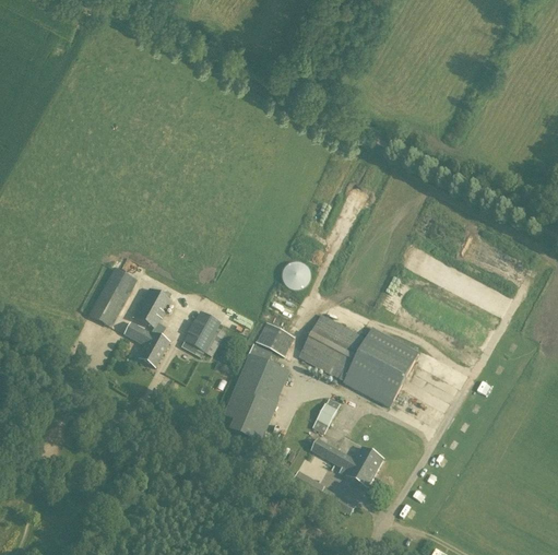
[(282,270),(281,274),(282,280),(284,284),(288,287),(293,288),(298,288),(303,287),(306,284),(309,280),(309,274),(309,270),(306,266),(303,262),(298,260),(293,260),(288,262),(284,266),(282,270)]
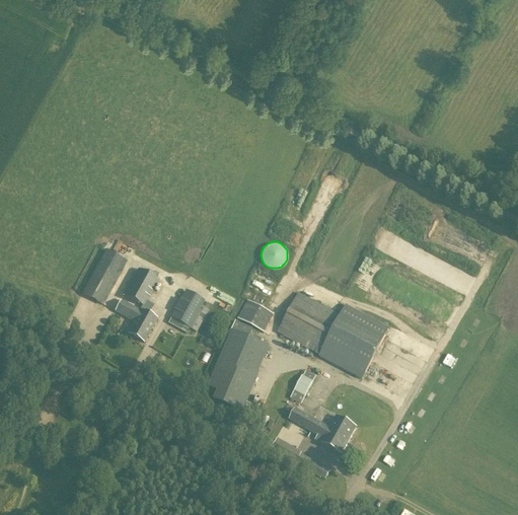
[(123,259),(104,248),(81,291),(99,301),(123,259)]
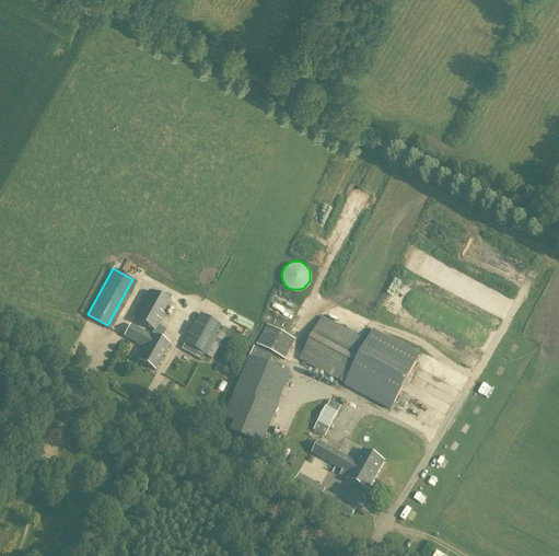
[(152,327),(155,329),(159,323),(171,300),(148,288),(131,316),(152,327)]
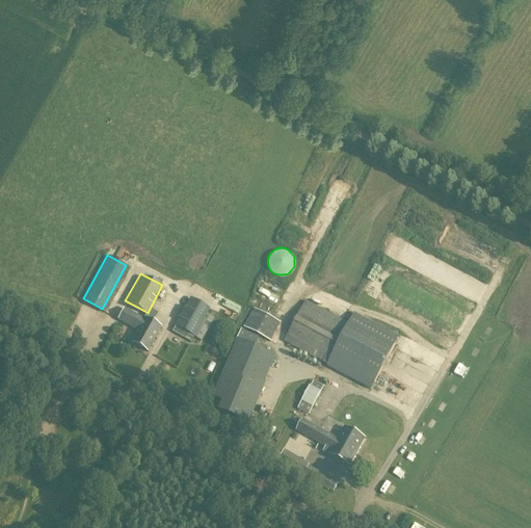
[(193,335),(209,306),(189,295),(174,323),(193,335)]
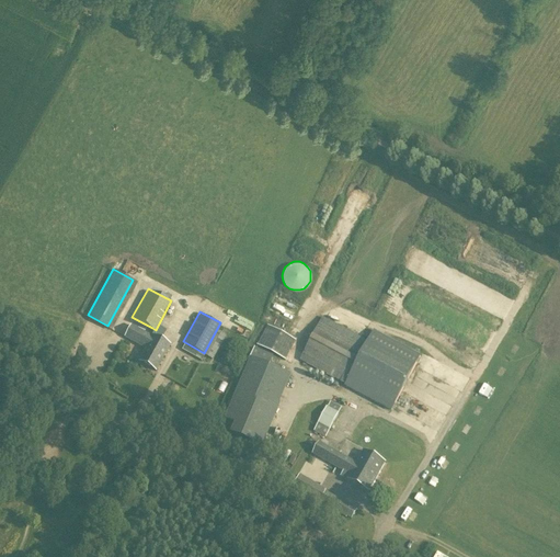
[(367,341),(321,316),(299,357),(345,383),(344,384),(390,409),(419,354),(374,330),(367,341)]
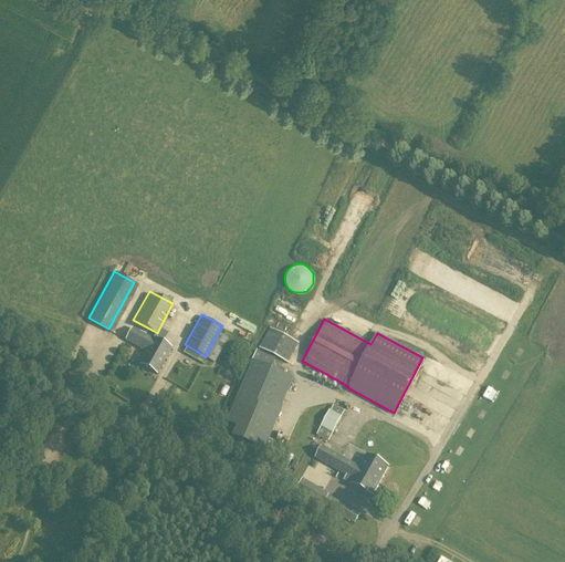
[(297,341),(268,324),(258,344),(286,361),(297,341)]
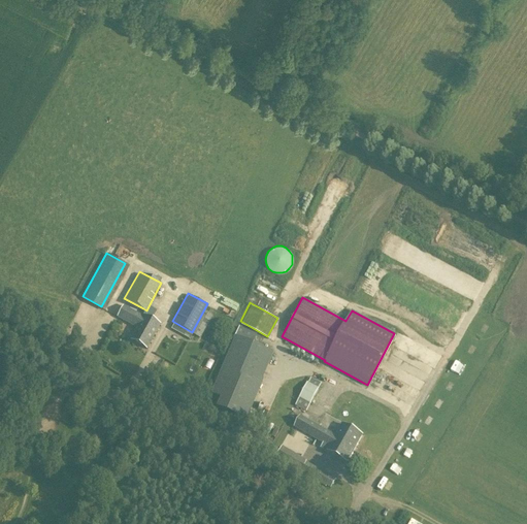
[(155,307),(150,304),(146,310),(143,308),(141,313),(142,313),(139,318),(120,306),(116,315),(135,326),(129,337),(145,347),(159,322),(150,317),(155,307)]
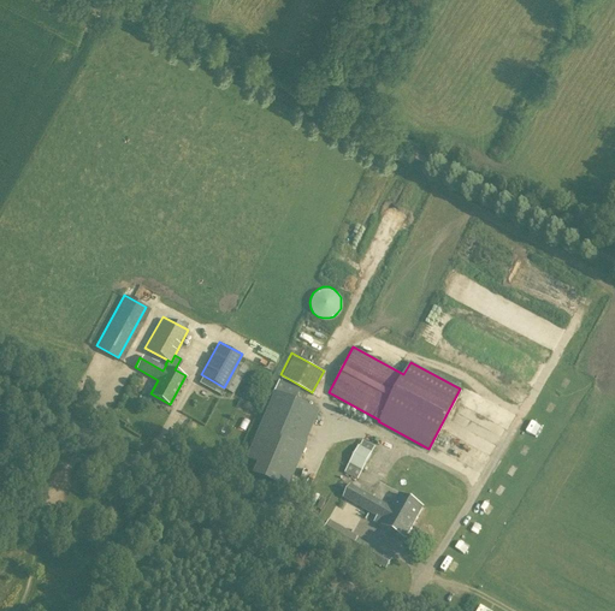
[(250,474),(284,488),(318,409),(294,398),(299,387),(278,379),(244,457),(255,462),(250,474)]
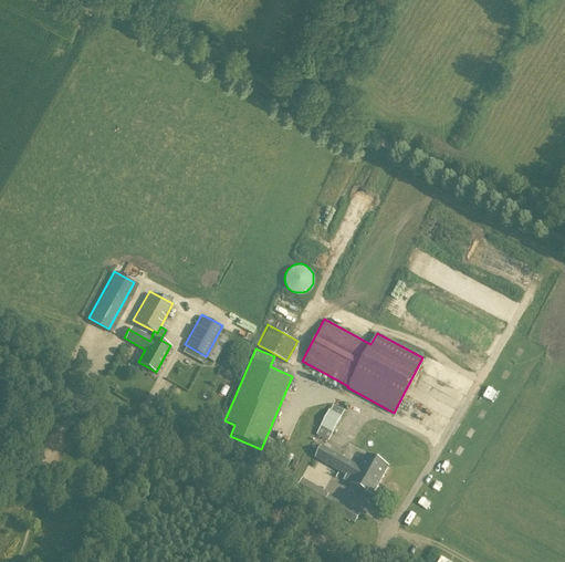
[(484,395),(494,398),(498,387),(488,384),(484,395)]
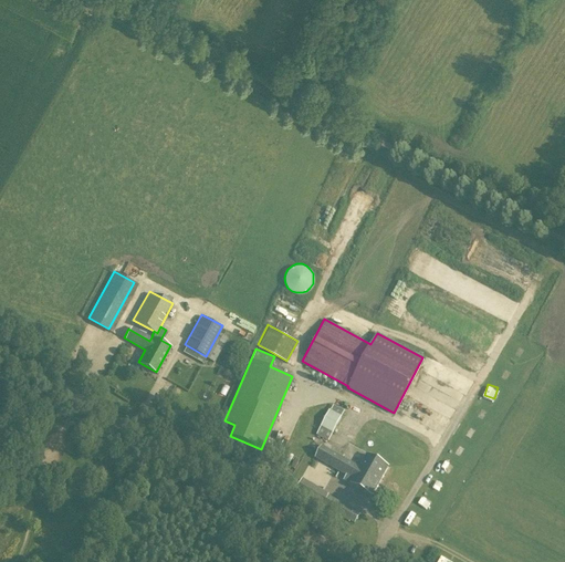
[(482,414),(487,406),(480,402),(474,409),(482,414)]
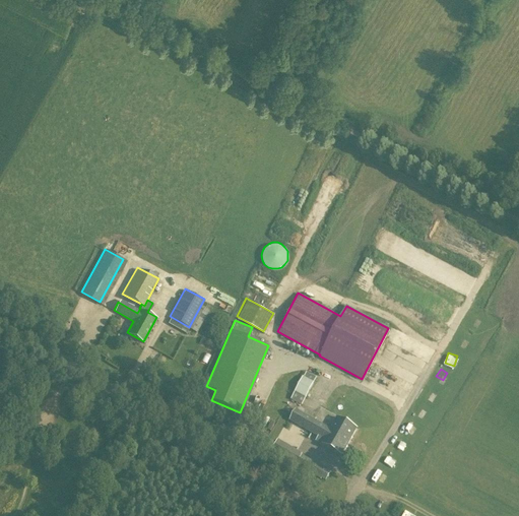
[(294,390),(305,396),(313,382),(302,376),(294,390)]
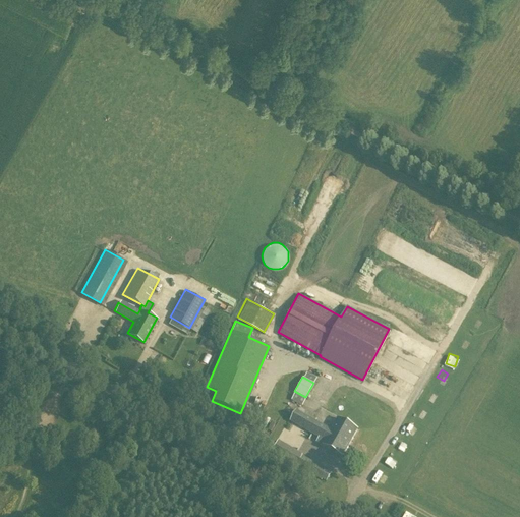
[(341,453),(356,426),(336,415),(329,428),(295,409),(289,419),(316,436),(314,439),(341,453)]
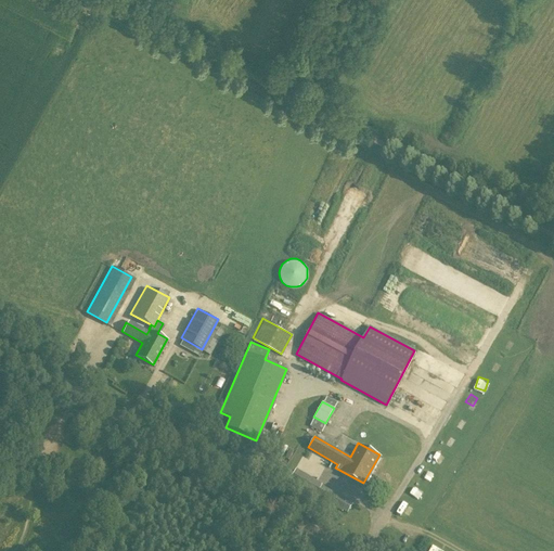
[(306,469),(318,471),(320,457),(309,455),(306,469)]
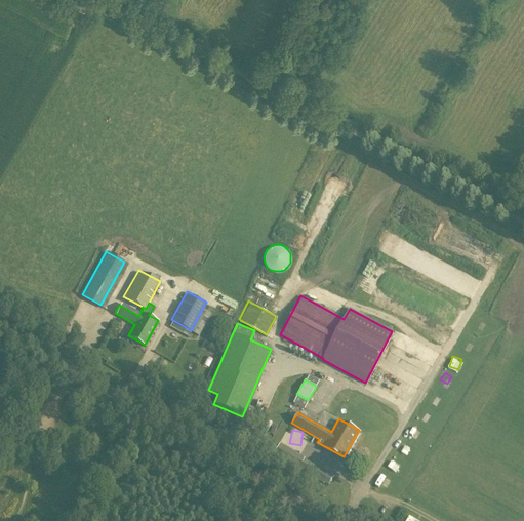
[(273,452),(281,457),(301,469),(301,470),(322,482),(323,480),(327,482),(332,473),(304,456),(304,455),(287,446),(279,441),(273,452)]
